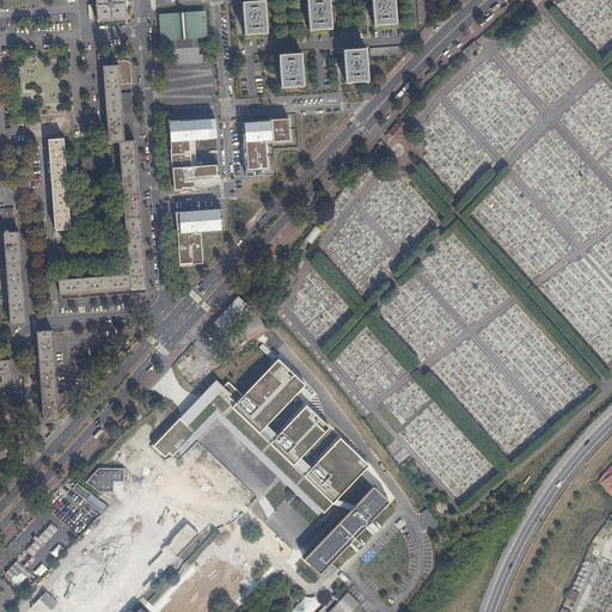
[(95,0),(97,23),(126,20),(124,0),(95,0)]
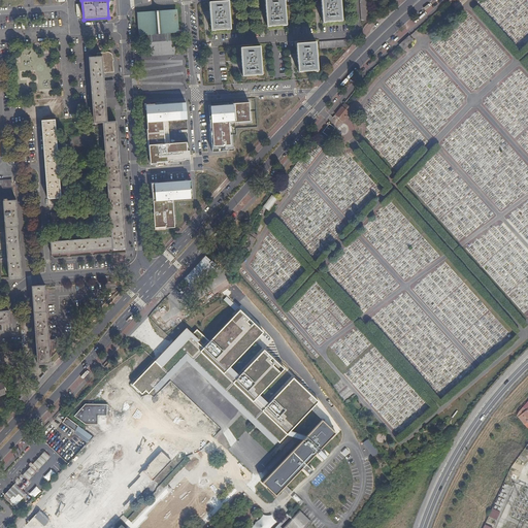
[(284,0),(264,0),(266,27),(287,25),(284,0)]
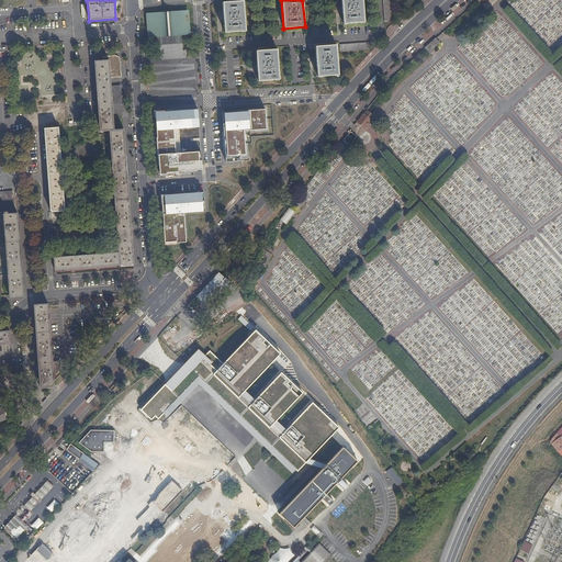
[(351,0),(353,24),(374,22),(373,0),(351,0)]
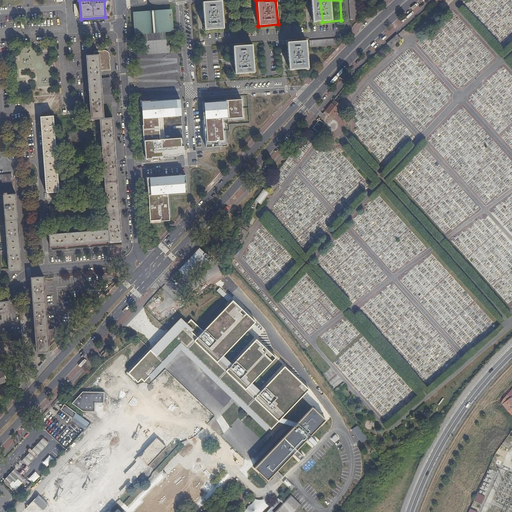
[(352,20),(357,20),(355,0),(348,0),(350,20),(352,20)]
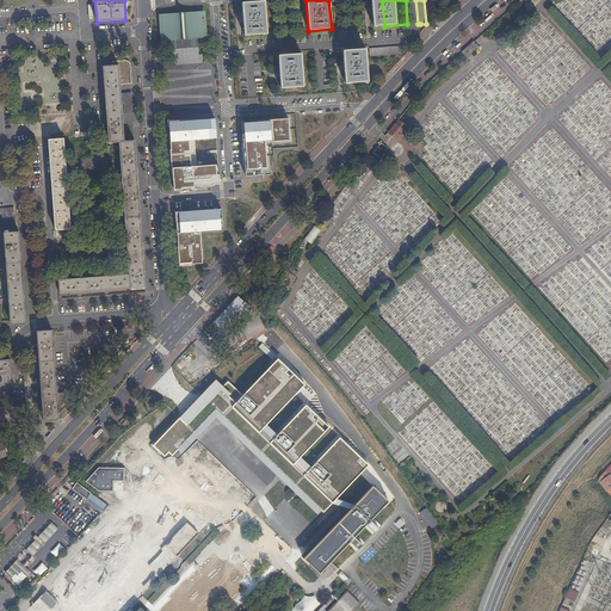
[(264,1),(242,2),(245,36),(266,34),(264,1)]
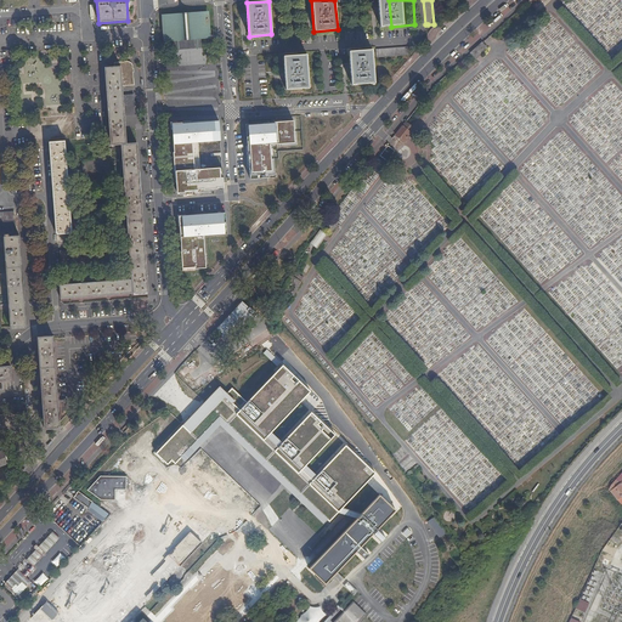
[(207,21),(207,17),(205,17),(205,15),(205,13),(204,13),(203,13),(168,15),(167,16),(165,16),(165,17),(164,18),(167,37),(167,38),(167,39),(168,40),(169,40),(175,40),(176,44),(176,45),(177,45),(179,45),(185,44),(188,44),(188,45),(190,46),(191,47),(192,46),(193,46),(194,45),(194,41),(193,40),(193,39),(204,38),(205,38),(207,37),(207,35),(205,21),(207,21)]
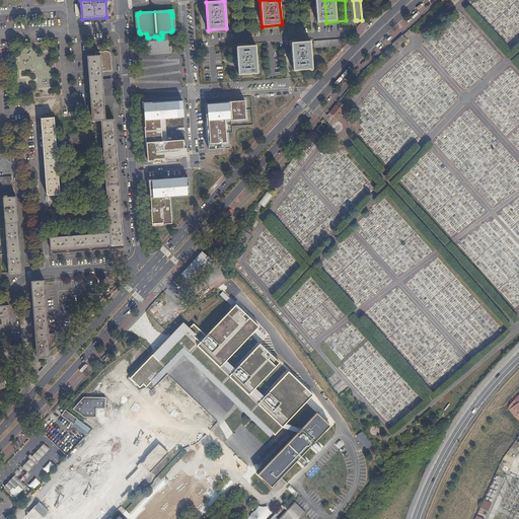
[(405,40),(402,36),(393,45),(396,49),(405,40)]
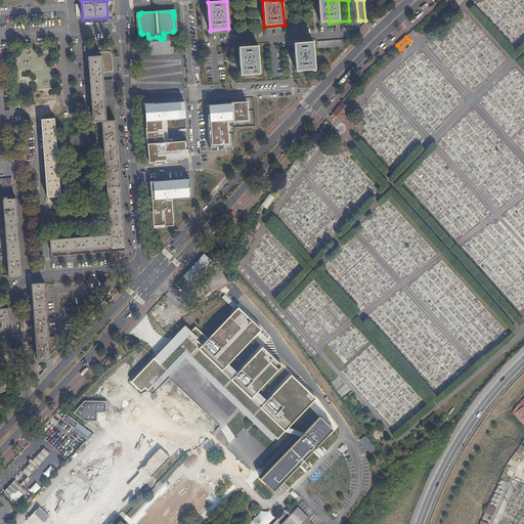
[(317,49),(344,47),(344,40),(316,42),(317,49)]
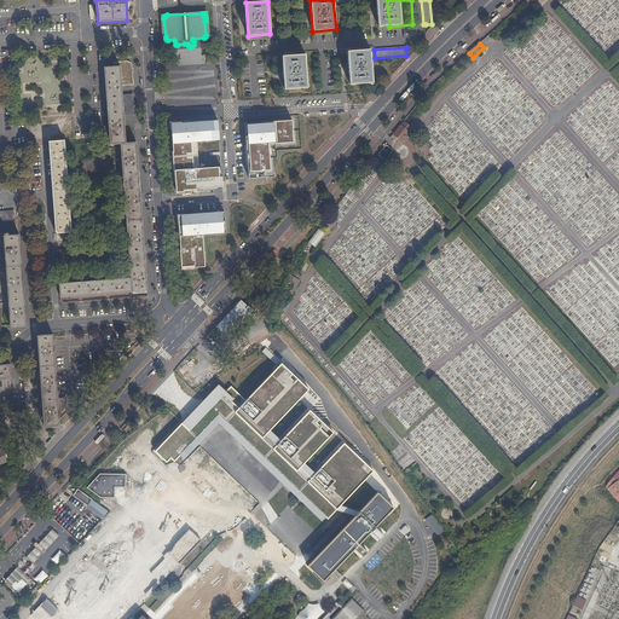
[(347,51),(350,85),(372,82),(370,50),(347,51)]
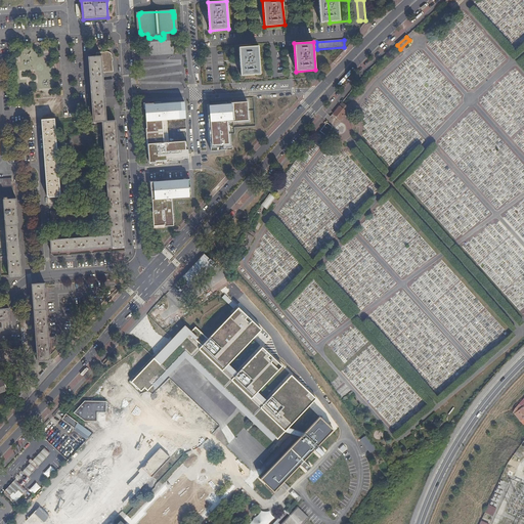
[(238,47),(241,76),(260,74),(258,46),(238,47)]
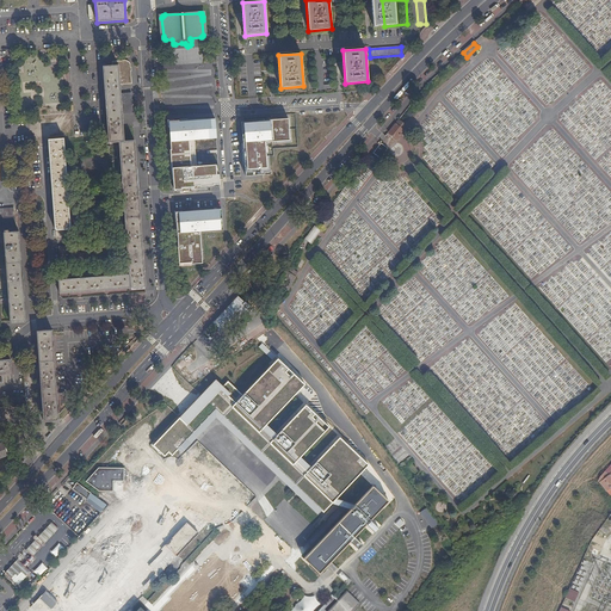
[(59,279),(60,294),(144,287),(134,141),(124,141),(122,113),(133,112),(131,92),(121,93),(119,85),(131,84),(130,72),(131,71),(131,67),(130,67),(130,63),(129,62),(128,61),(127,60),(111,61),(112,66),(103,66),(109,142),(119,142),(129,275),(59,279)]
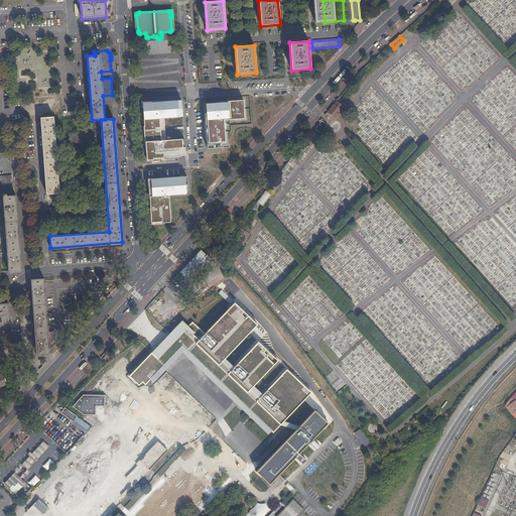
[(181,100),(142,103),(146,159),(184,157),(184,139),(165,140),(163,118),(182,117),(181,100)]
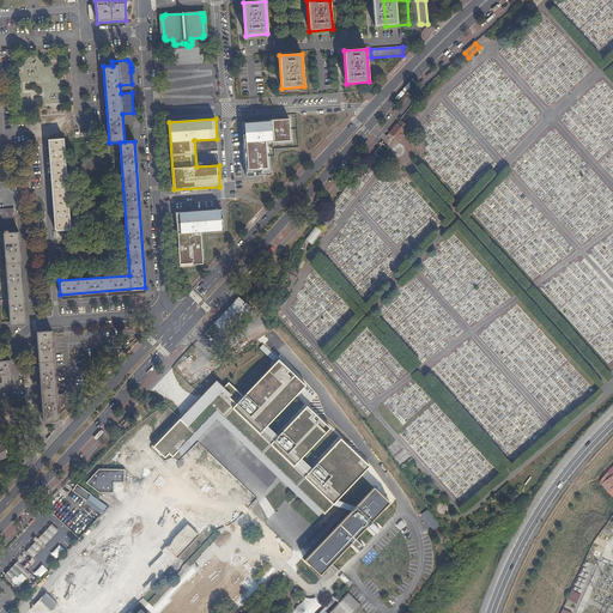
[(289,120),(242,123),(247,176),(271,174),(268,143),(291,140),(289,120)]
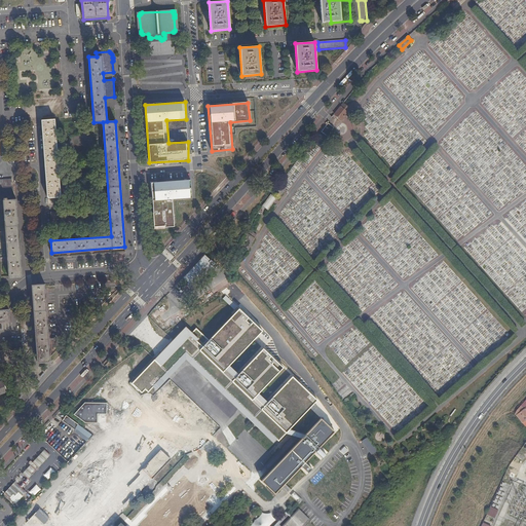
[(347,112),(340,106),(334,114),(341,119),(347,112)]
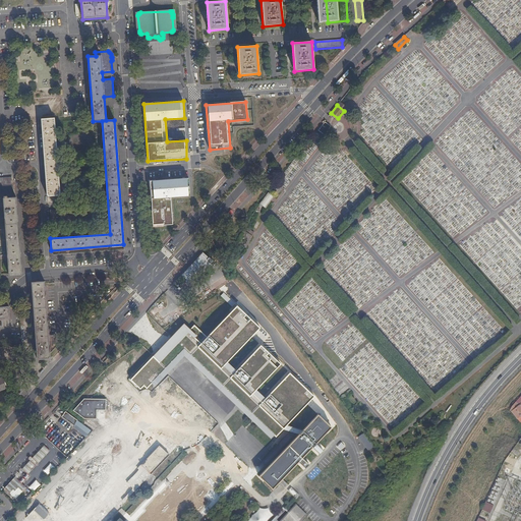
[(54,118),(41,119),(46,195),(60,194),(54,118)]
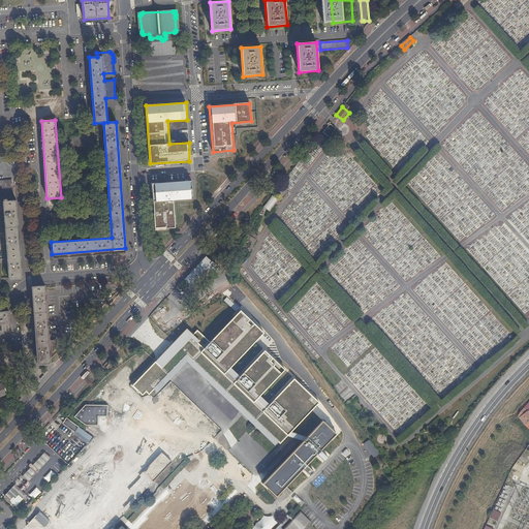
[(331,124),(323,132),(330,137),(336,128),(331,124)]
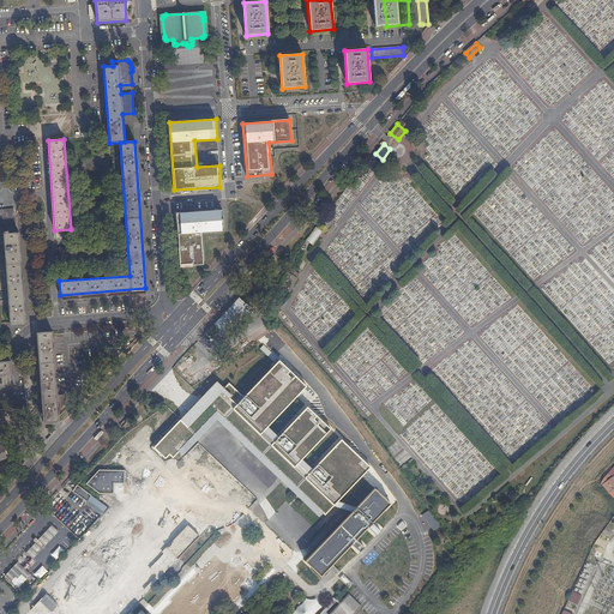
[(19,233),(16,233),(14,217),(13,209),(0,209),(0,234),(4,234),(10,324),(25,323),(19,233)]
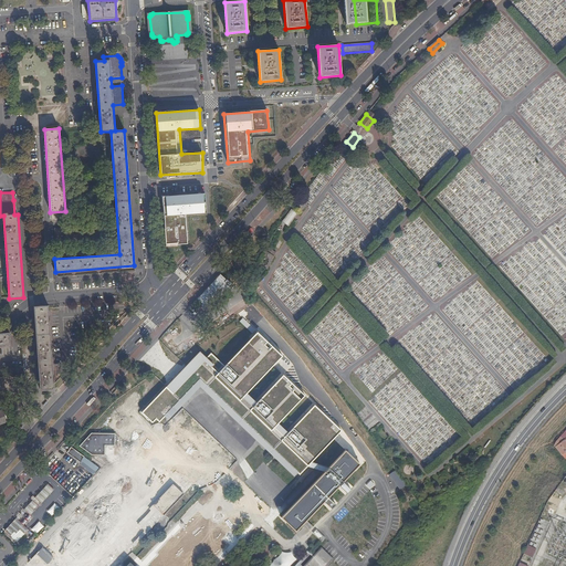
[(205,194),(161,197),(166,245),(188,244),(186,215),(207,212),(205,194)]
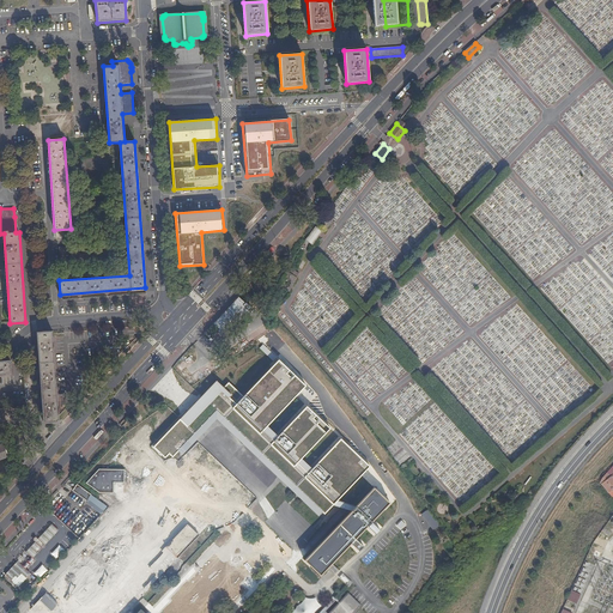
[(321,231),(315,228),(307,240),(311,243),(321,231)]
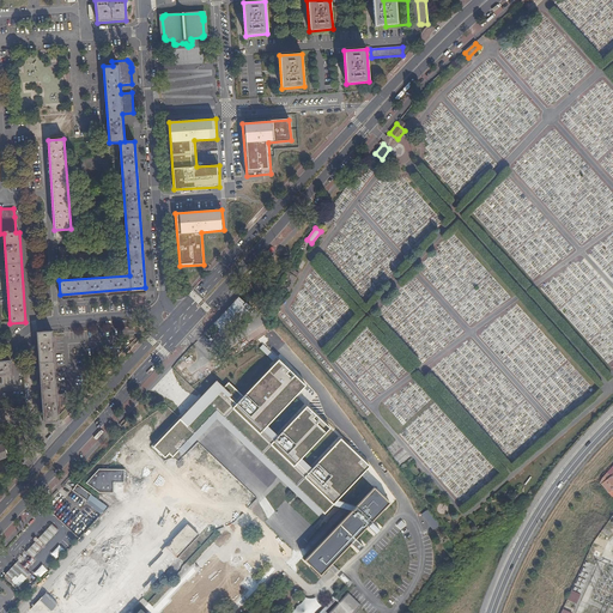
[(58,247),(59,263),(119,259),(117,243),(58,247)]
